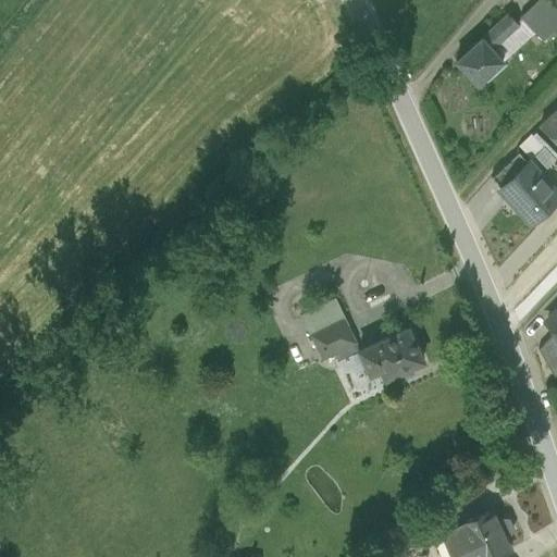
[(537,0),(521,16),(544,40),(556,27),(556,8),(548,0),(537,0)]
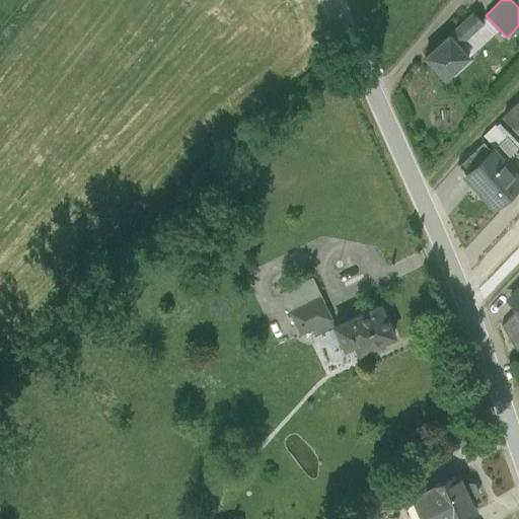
[(475,12),(449,34),(458,45),(485,22),(475,12)]
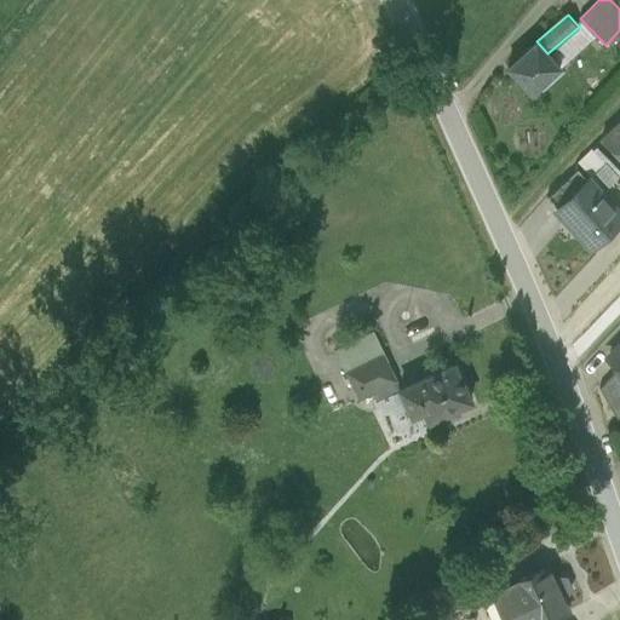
[(537,41),(507,65),(532,93),(560,68),(547,53),(537,41)]
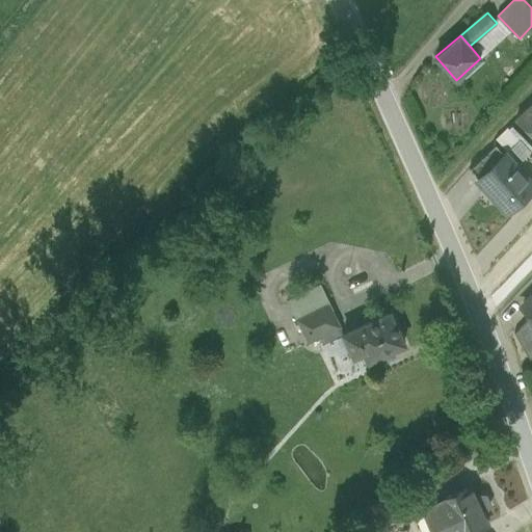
[(531,104),(515,120),(531,136),(531,104)]
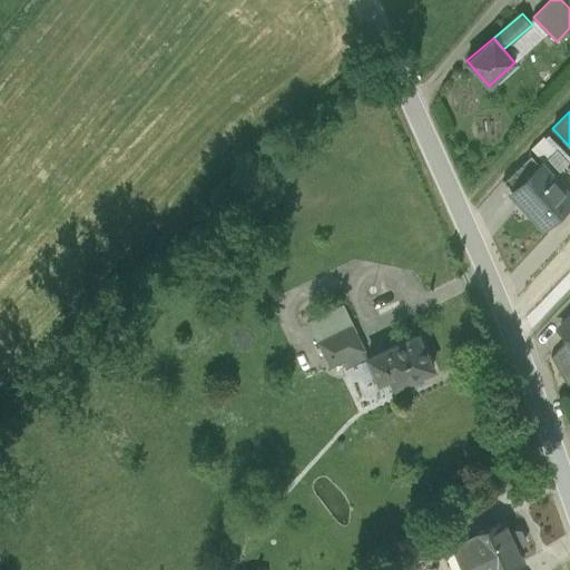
[(554,151),(543,138),(532,149),(543,161),(554,151)]
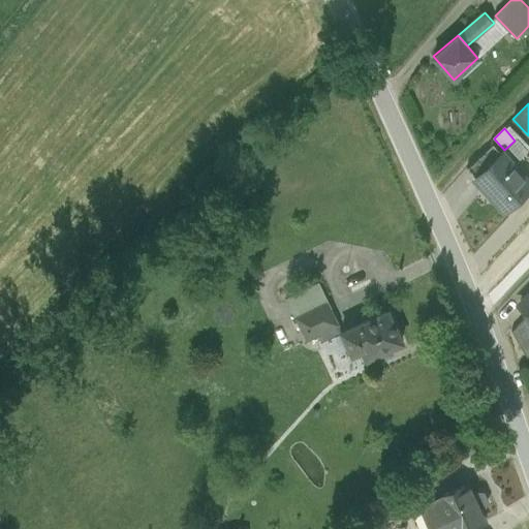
[(474,177),(500,153),(492,145),(466,168),(474,177)]
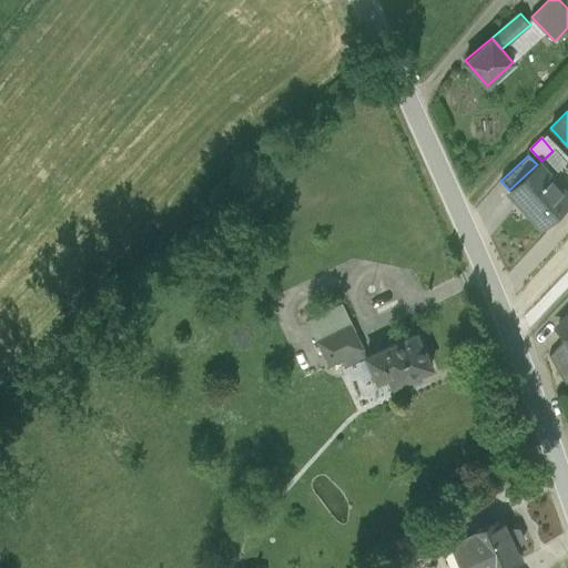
[(525,212),(540,229),(567,203),(567,198),(537,164),(509,190),(527,210),(525,212)]
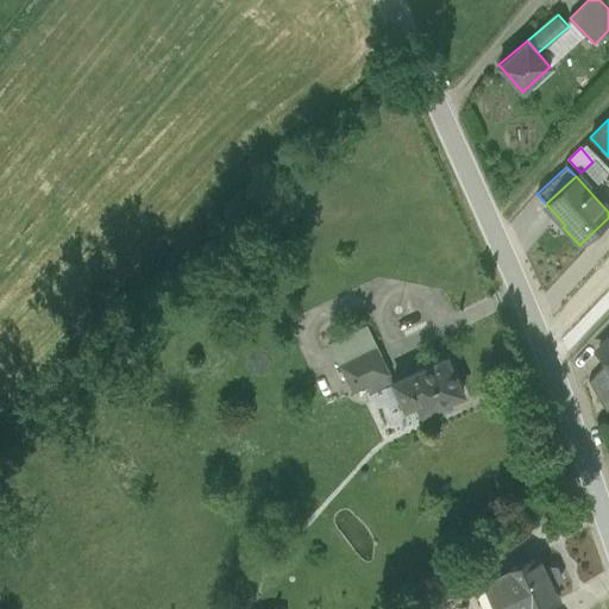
[(369,396),(393,384),(390,377),(366,322),(326,341),(352,395),(366,389),(369,396)]
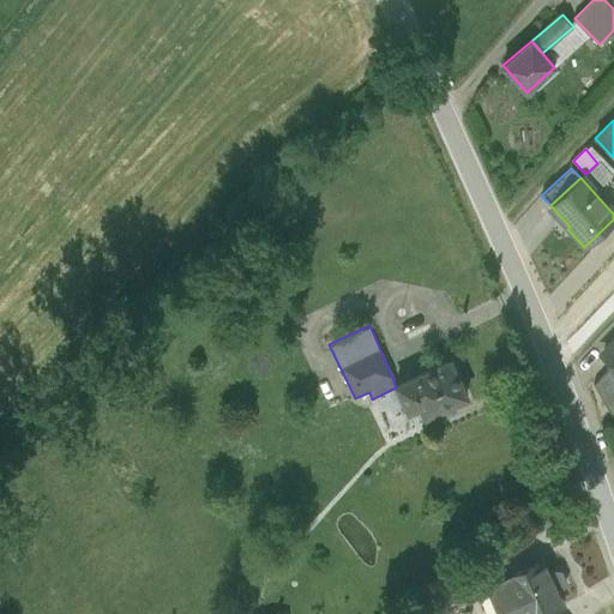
[(613,365),(613,363),(613,341),(602,354),(613,365)]
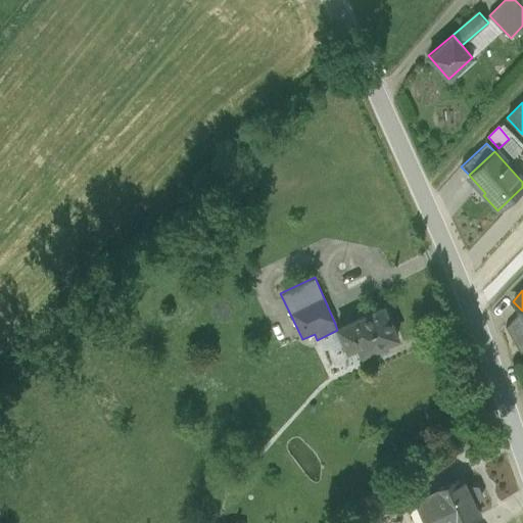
[(392,330),(383,306),(337,330),(347,350),(358,345),(362,354),(396,338),(392,330)]
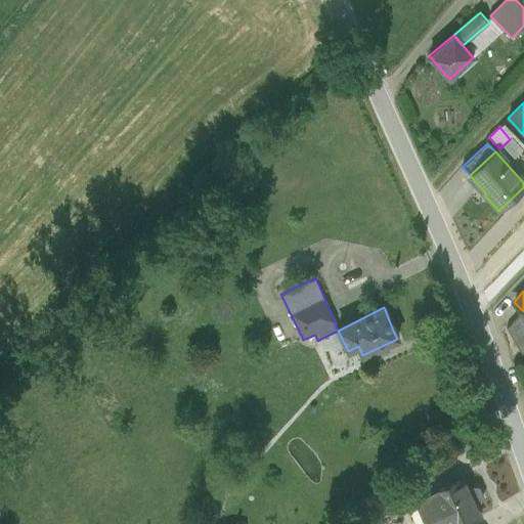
[(523,310),(523,311),(507,329),(522,354),(523,352),(523,310)]
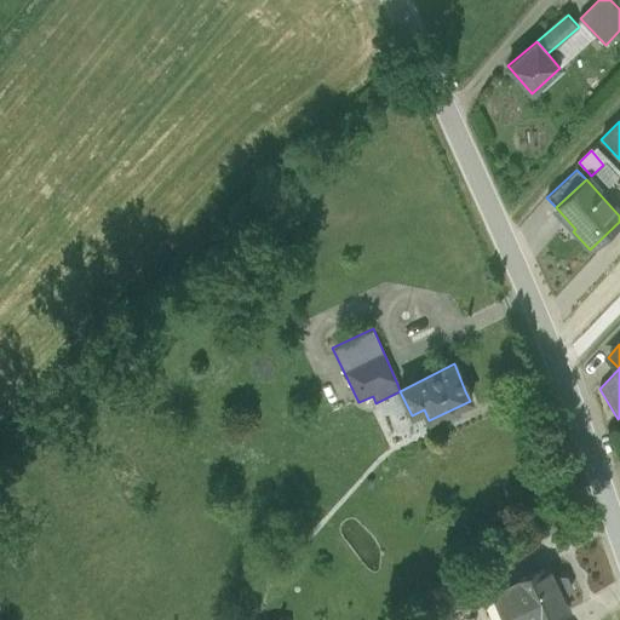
[(492,591),(517,579),(510,562),(484,579),(492,591)]
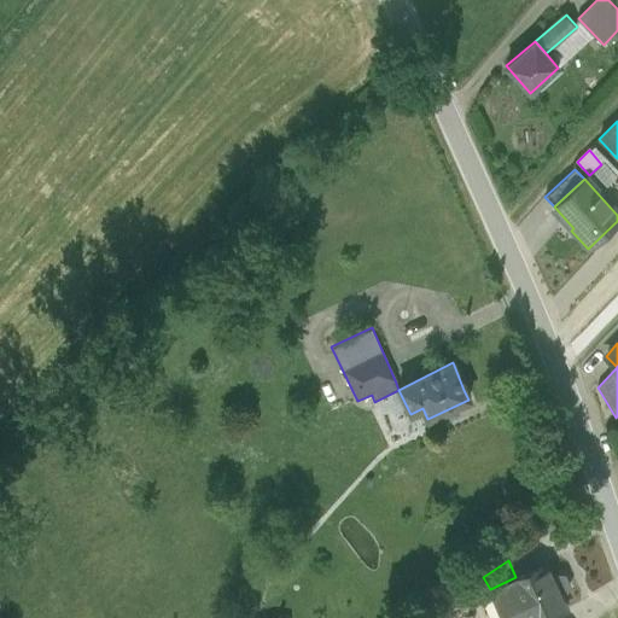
[(519,605),(524,617),(547,617),(566,610),(560,596),(552,578),(544,564),(516,577),(490,589),(501,613),(519,605)]
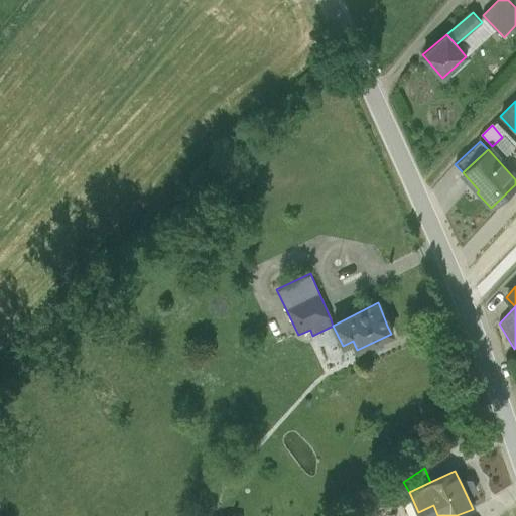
[(461,483),(468,498),(471,496),(472,494),(473,490),(472,487),(471,485),(469,484),(466,483),(461,483)]
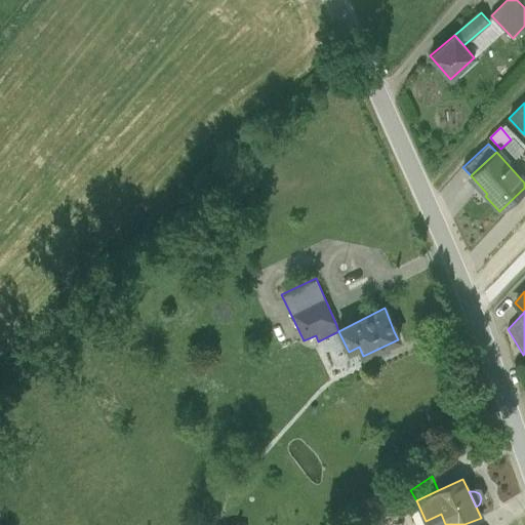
[(445,524),(441,514),(426,521),(427,524),(445,524)]
